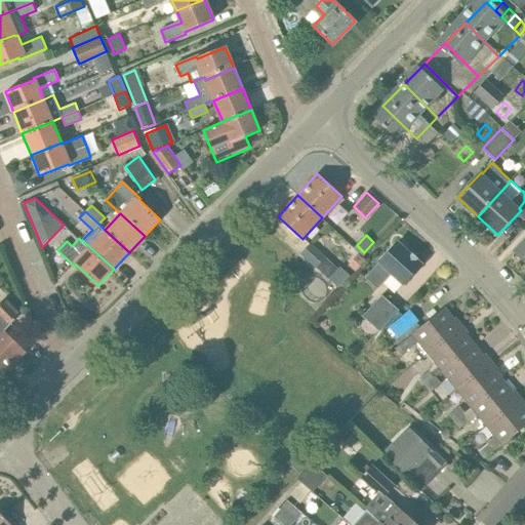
[(524,258),(524,240),(516,250),(524,258)]
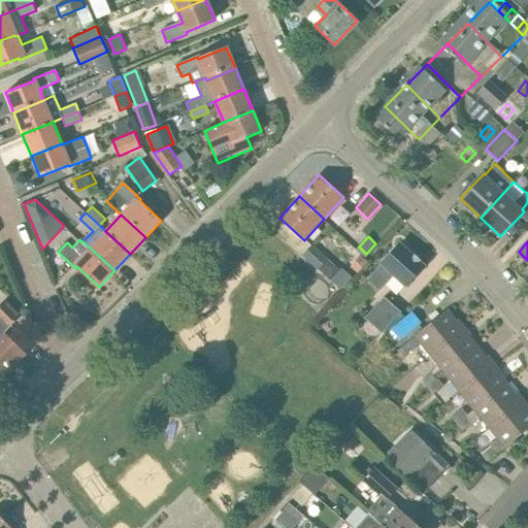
[(380,291),(394,274),(405,285),(424,264),(400,242),(373,270),(374,271),(367,278),(380,291)]
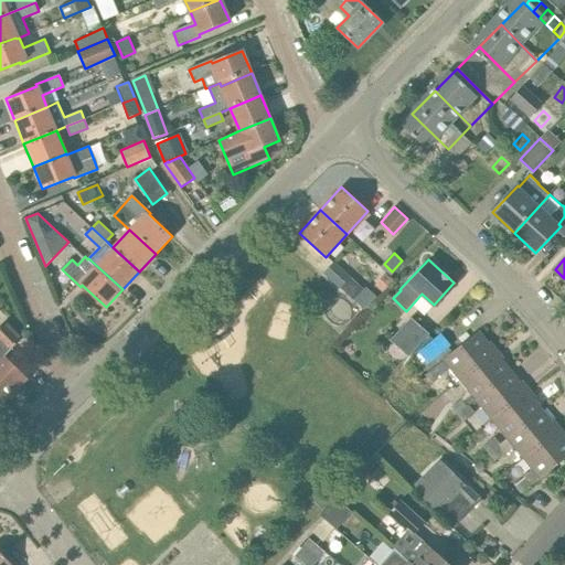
[(340,288),(351,276),(334,260),(322,274),(340,288)]
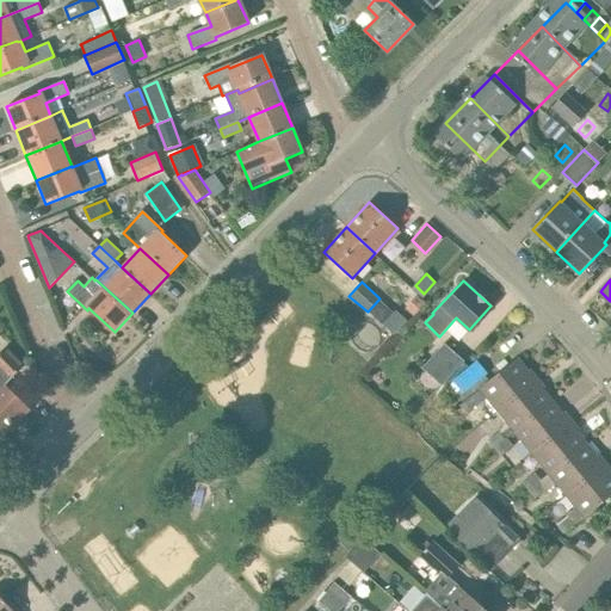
[(418,295),(406,309),(414,316),(426,303),(418,295)]
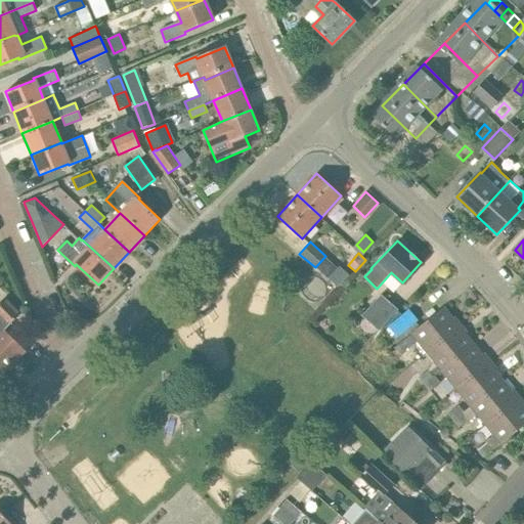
[(341,266),(329,277),(339,288),(351,276),(341,266)]
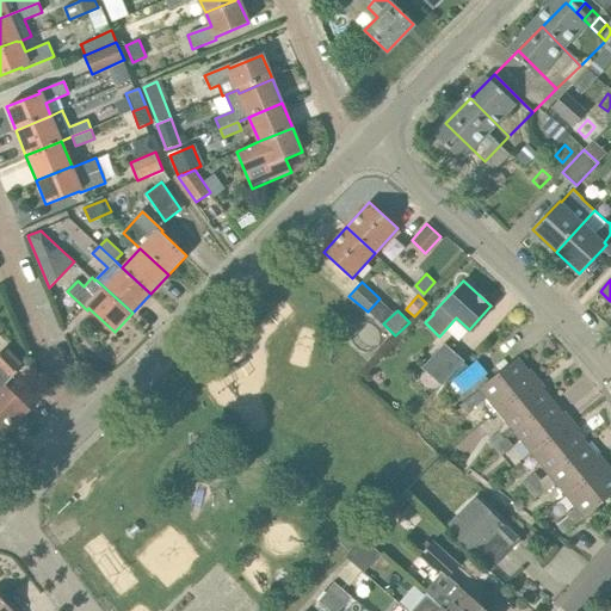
[(464,360),(444,343),(423,368),(443,386),(464,360)]
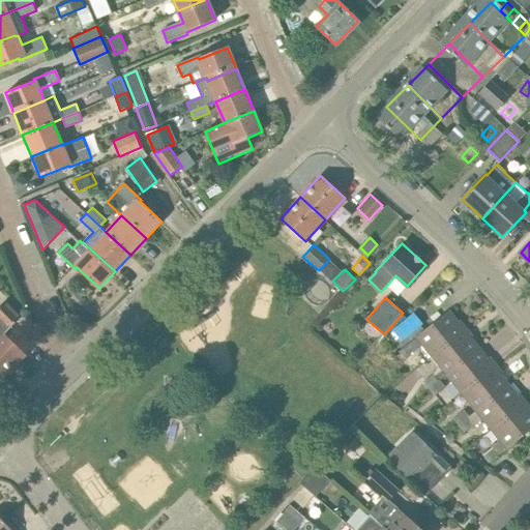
[(4,299),(0,303),(0,319),(9,328),(21,316),(4,299)]
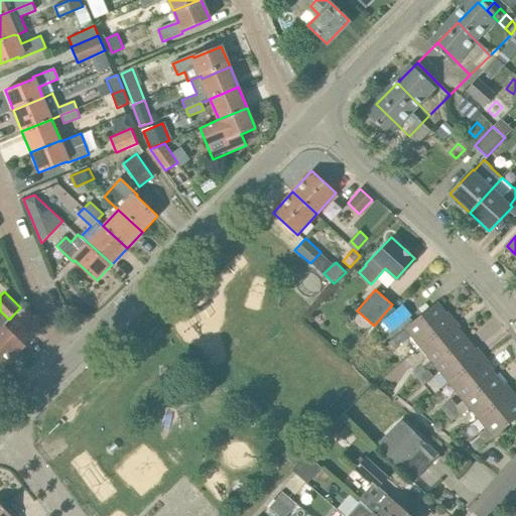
[(391,333),(413,315),(402,303),(382,320),(391,333)]
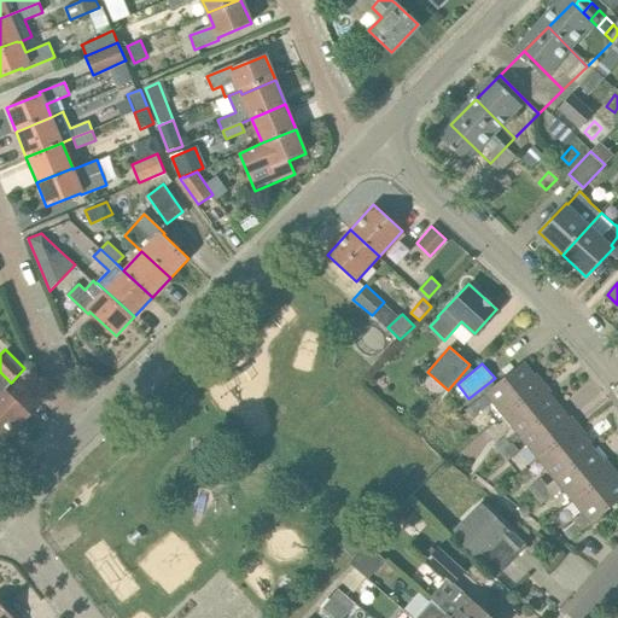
[(544,382),(537,373),(535,375),(524,363),(485,394),(465,409),(472,418),(491,402),(502,415),(544,382)]
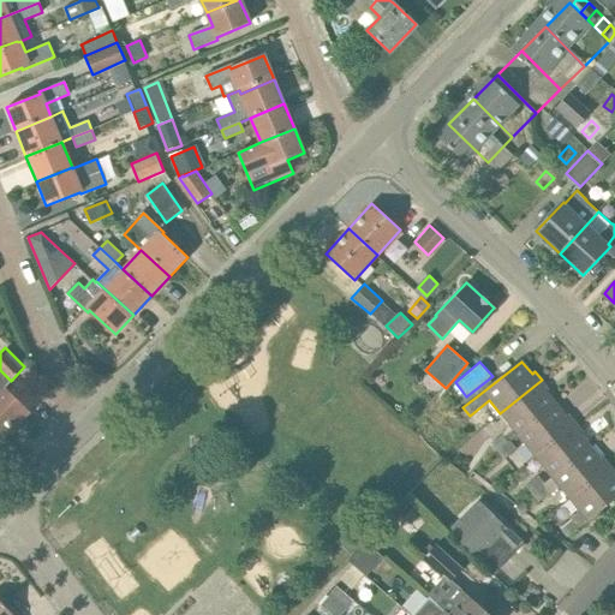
[(0,441),(29,412),(4,387),(10,381),(0,371),(0,441)]
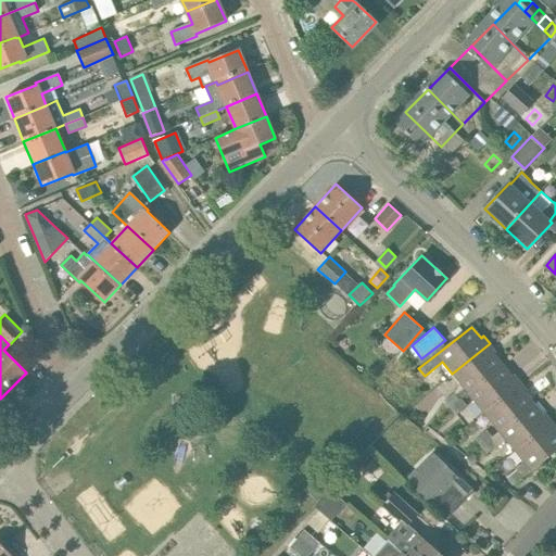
[(490,343),(452,374),(468,393),(503,365),(494,354),(496,352),(490,343)]
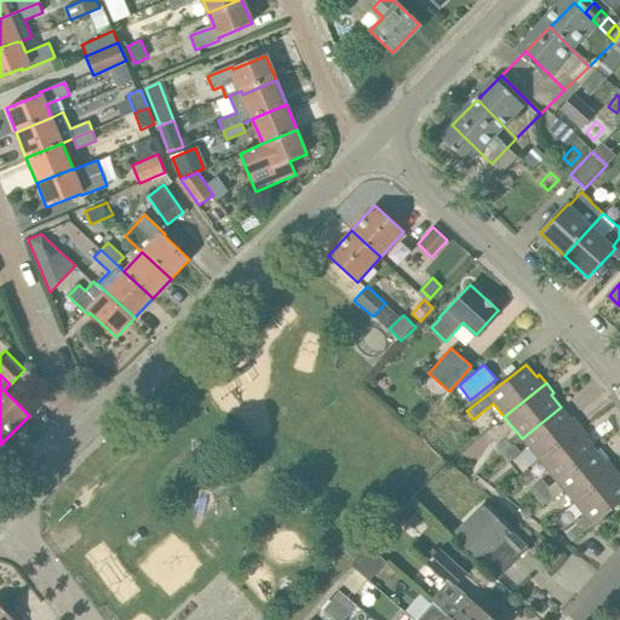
[(581,426),(574,417),(570,419),(561,407),(522,438),(539,459),(581,426)]
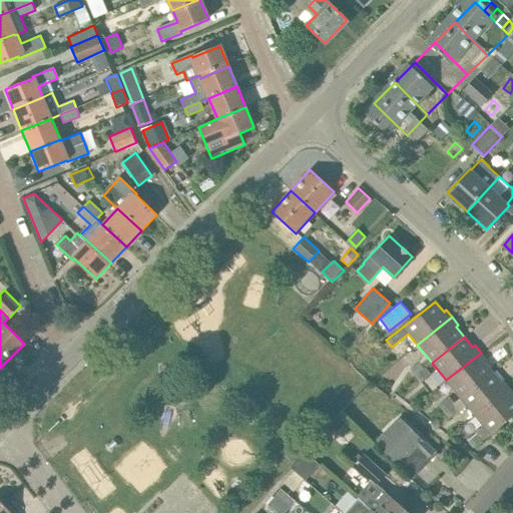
[(446,380),(461,398),(493,373),(485,362),(487,360),(481,353),(446,380)]
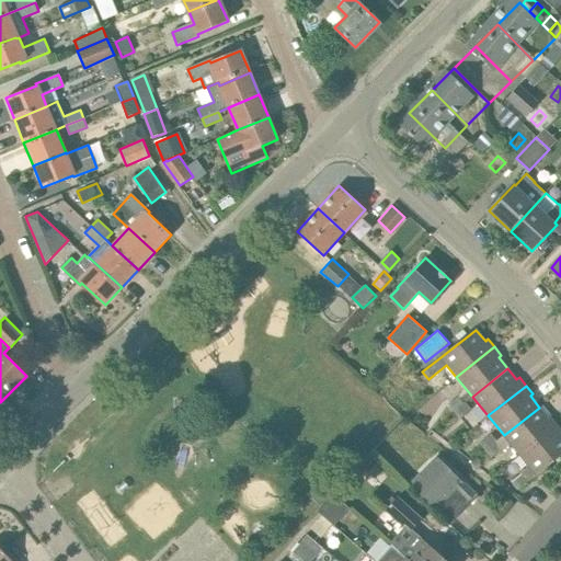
[(448,404),(455,412),(466,402),(459,395),(448,404)]
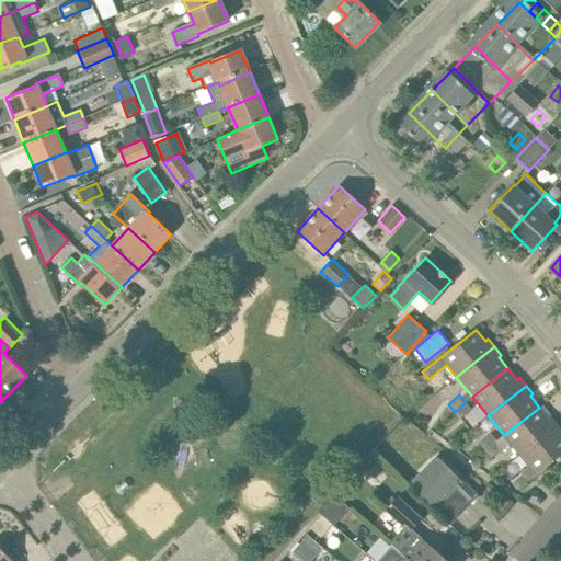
[(466,402),(455,412),(460,419),(471,410),(466,402)]
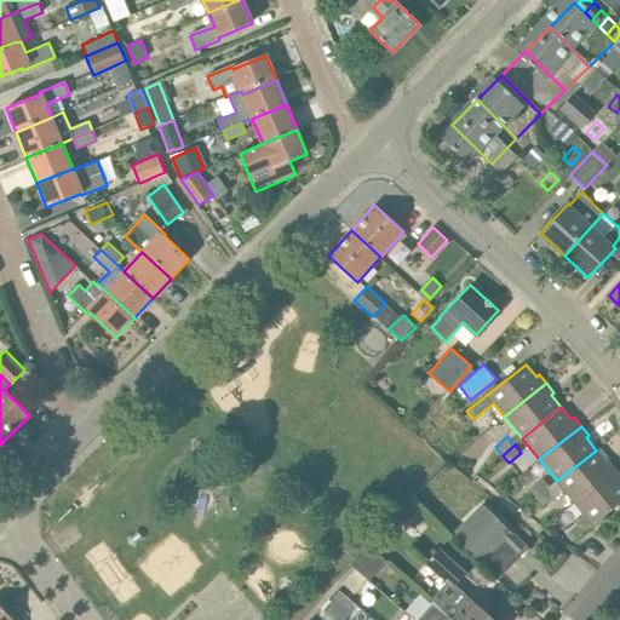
[(557,481),(550,487),(537,498),(544,506),(556,495),(564,491),(574,503),(616,470),(609,460),(606,463),(596,451),(557,481)]
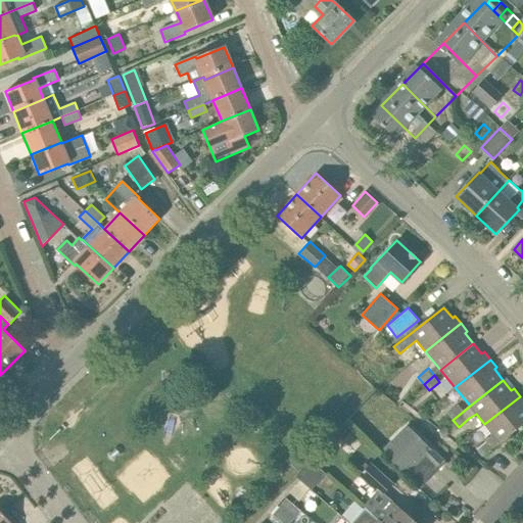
[(484,424),(492,434),(485,440),(486,442),(477,449),(482,457),(493,448),(500,443),(500,442),(522,423),(522,399),(520,396),(484,424)]
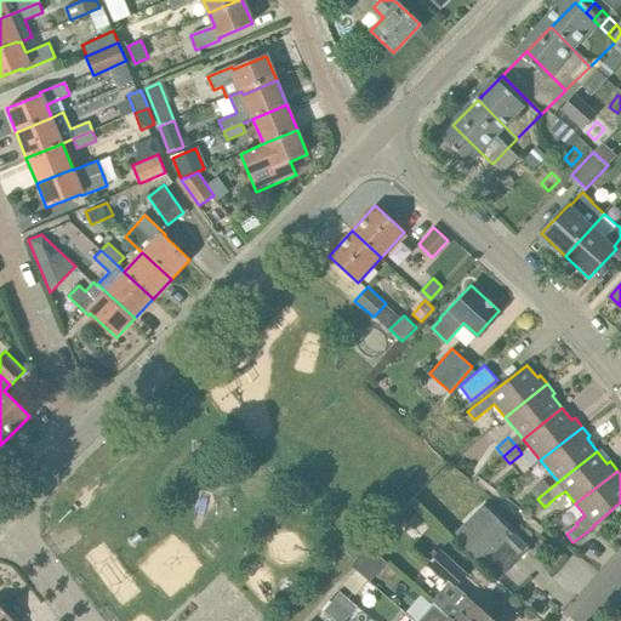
[(543,480),(531,490),(537,499),(551,488),(543,480)]
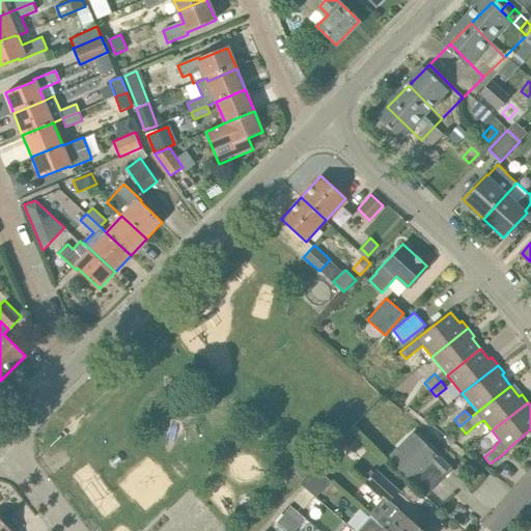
[(414,431),(389,457),(425,494),(444,476),(452,468),(414,431)]
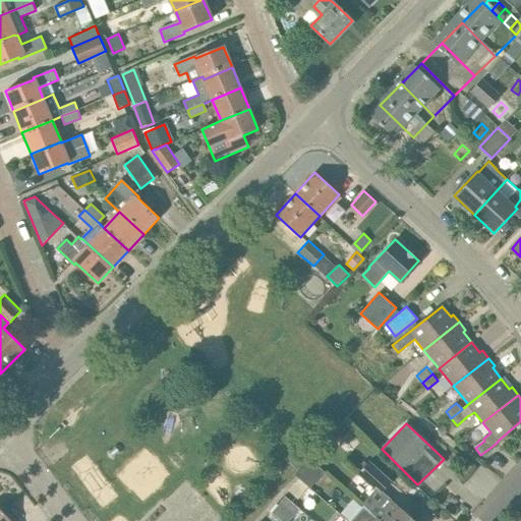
[(294,450),(285,459),(296,470),(305,461),(294,450)]
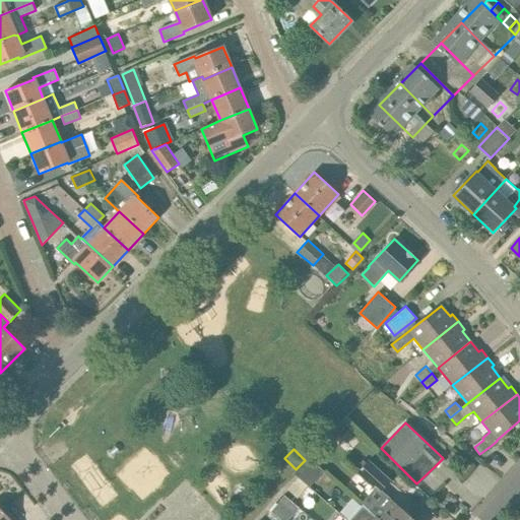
[(297,474),(308,484),(321,469),(310,459),(297,474)]
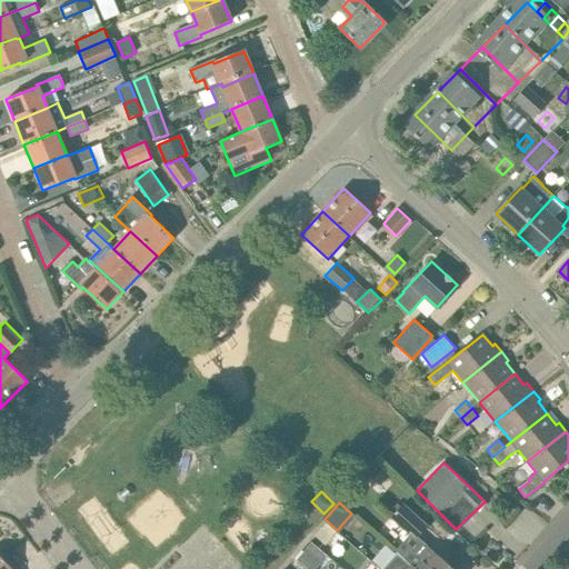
[(403,503),(390,518),(410,535),(416,540),(428,526),(403,503)]
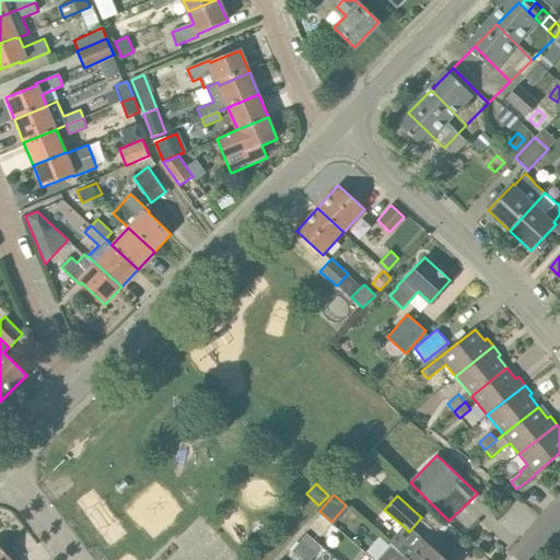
[(321,537),(331,523),(322,514),(310,527),(321,537)]
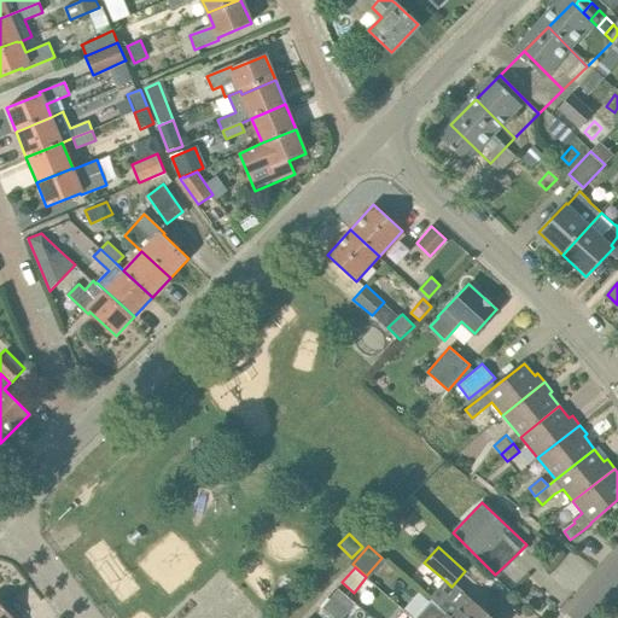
[(494,617),(458,587),(441,606),(453,617),(494,617)]
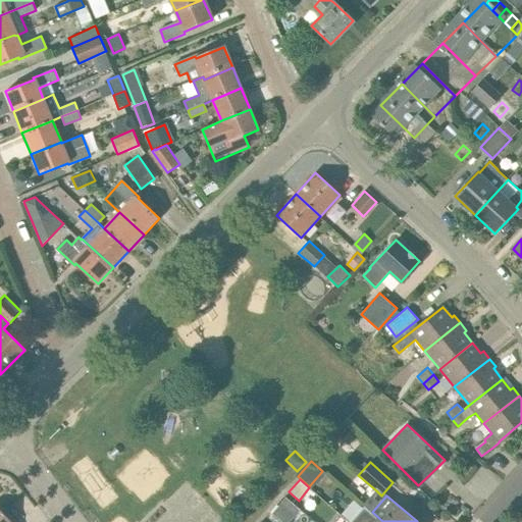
[(280,502),(271,513),(278,520),(290,509),(280,502)]
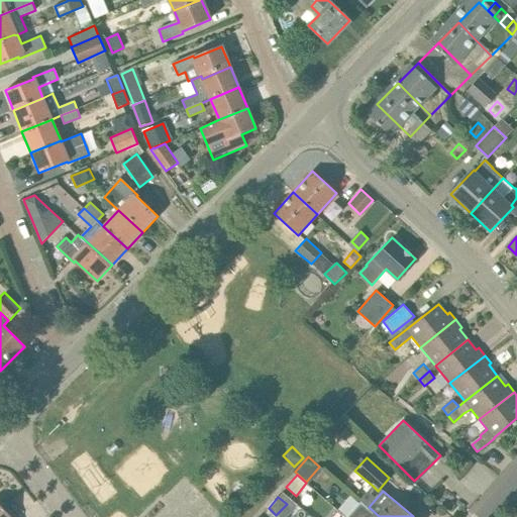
[(379,516),(360,501),(346,516),(379,516)]
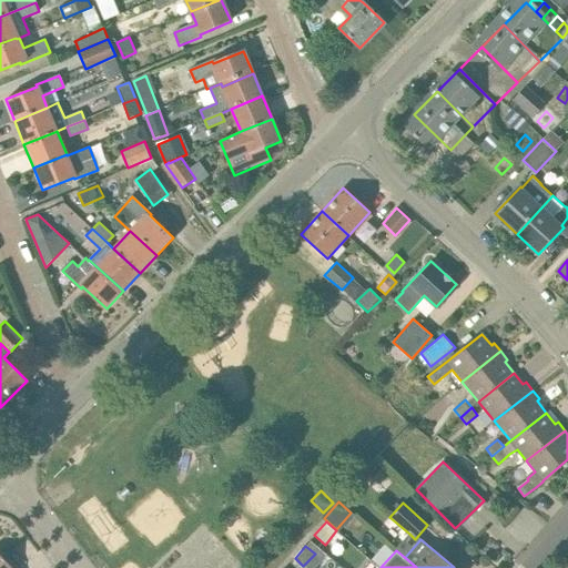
[(13,567),(0,554),(0,567),(13,567)]
